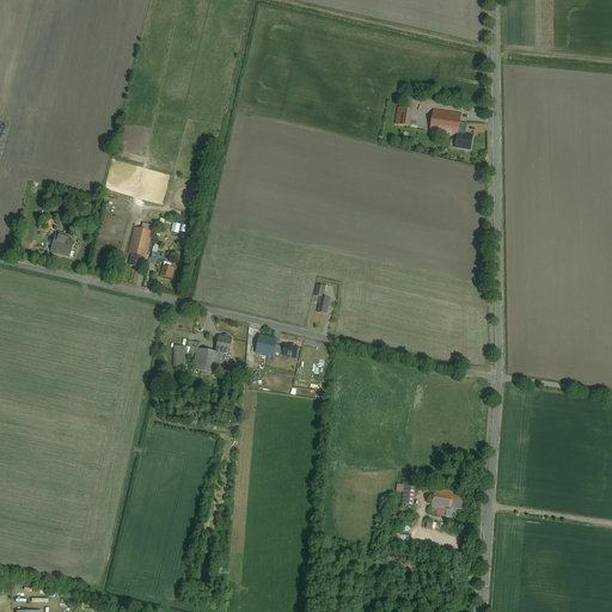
[(407,128),(409,111),(397,110),(395,127),(407,128)]
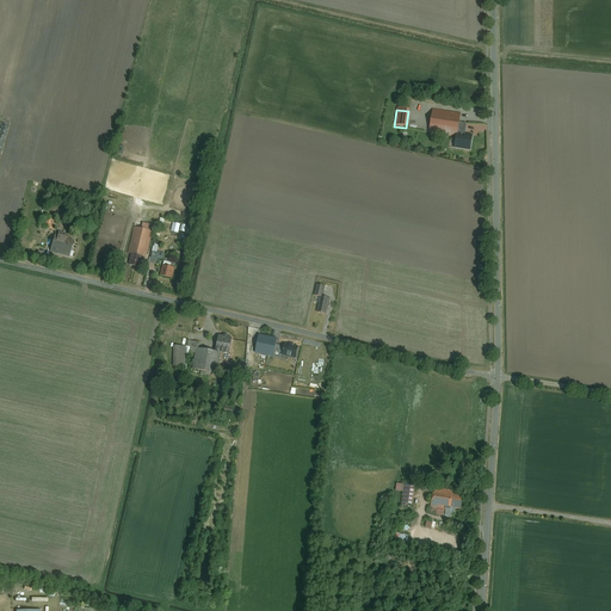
[(461,115),(432,110),(429,134),(456,139),(454,150),(470,153),(473,137),(464,136),(467,125),(458,124),(461,115)]
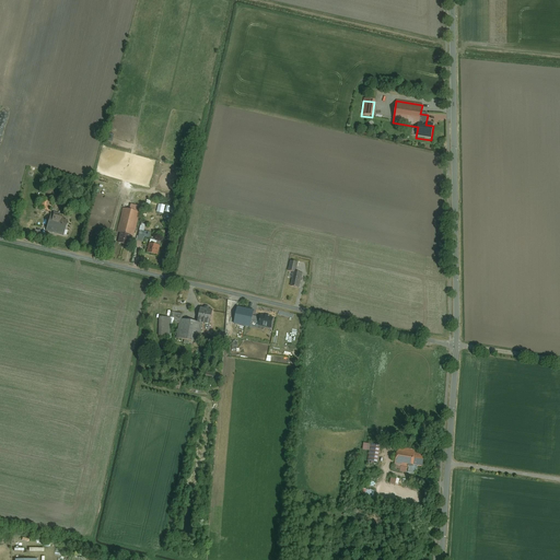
[(53,201),(41,198),(38,209),(50,211),(53,201)]
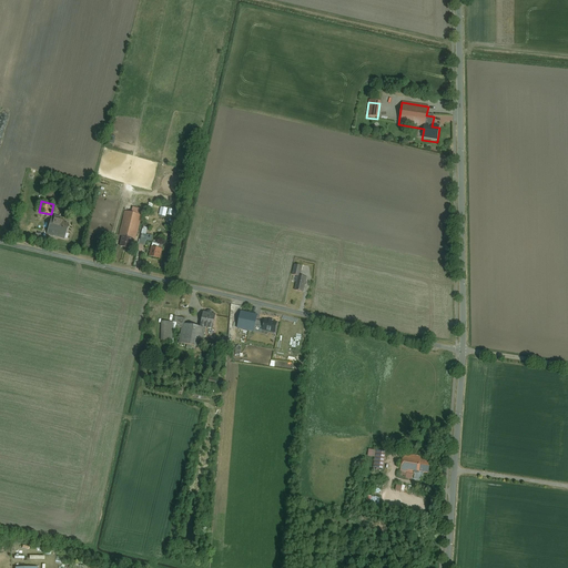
[(142,215),(125,212),(120,234),(137,239),(142,215)]
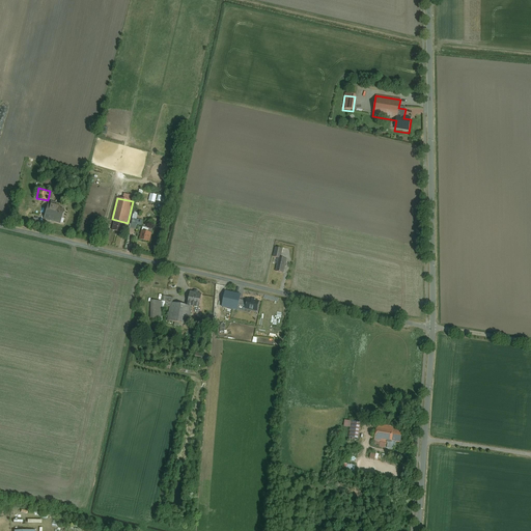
[(64,211),(48,205),(45,218),(60,223),(64,211)]
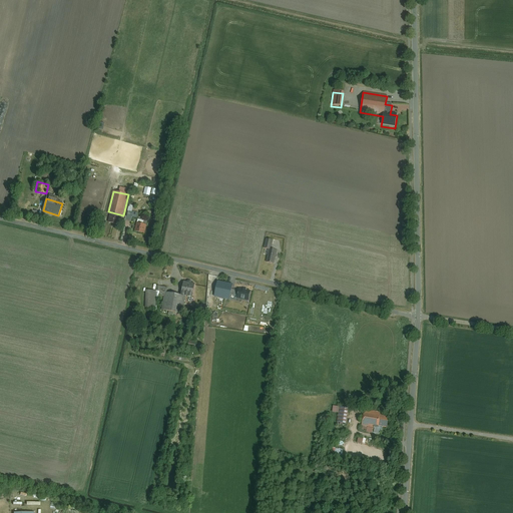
[(138,212),(132,211),(134,205),(129,204),(126,220),(131,221),(132,217),(137,218),(138,212)]
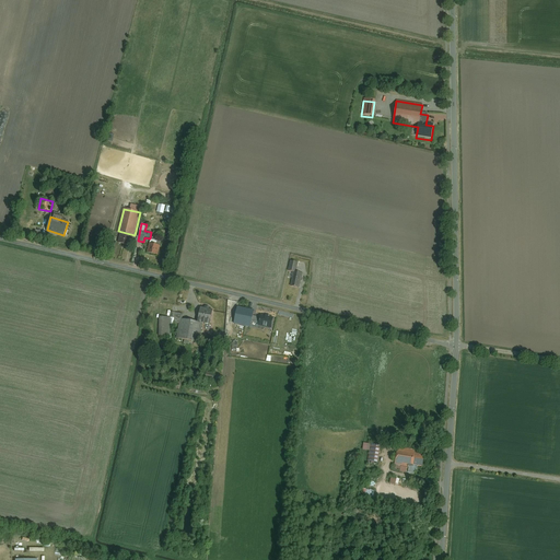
[(162,245),(150,243),(148,254),(160,256),(162,245)]
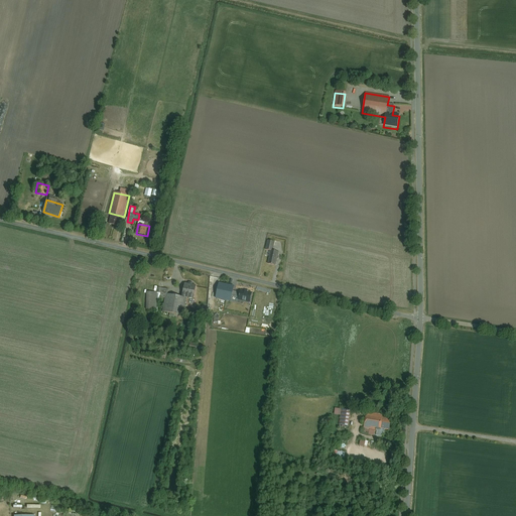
[(280,251),(272,250),(269,263),(277,265),(280,251)]
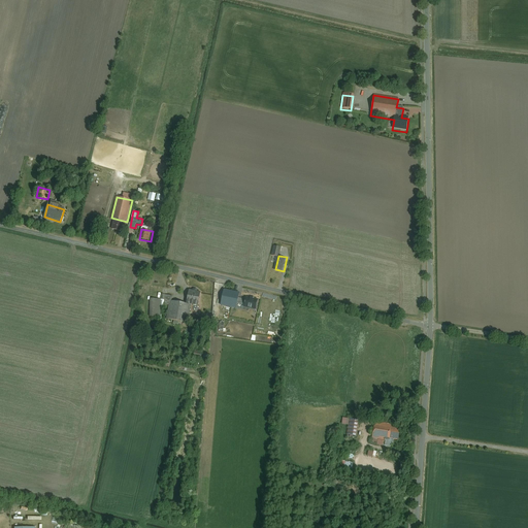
[(203,291),(191,289),(188,303),(200,305),(203,291)]
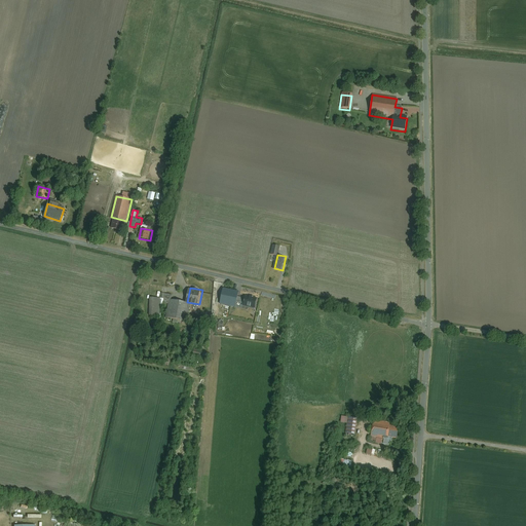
[(237,291),(225,289),(223,303),(235,305),(237,291)]
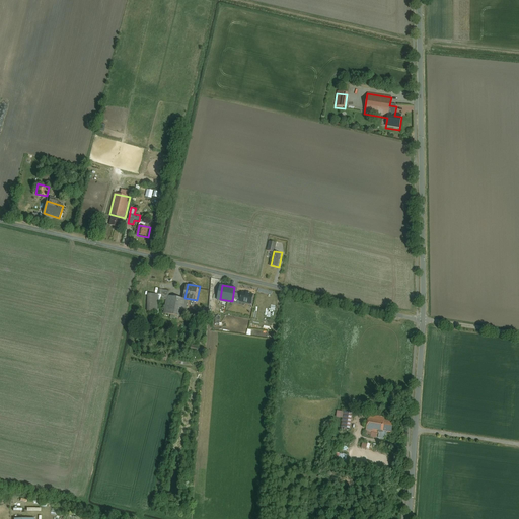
[(254,294),(243,292),(241,302),(252,304),(254,294)]
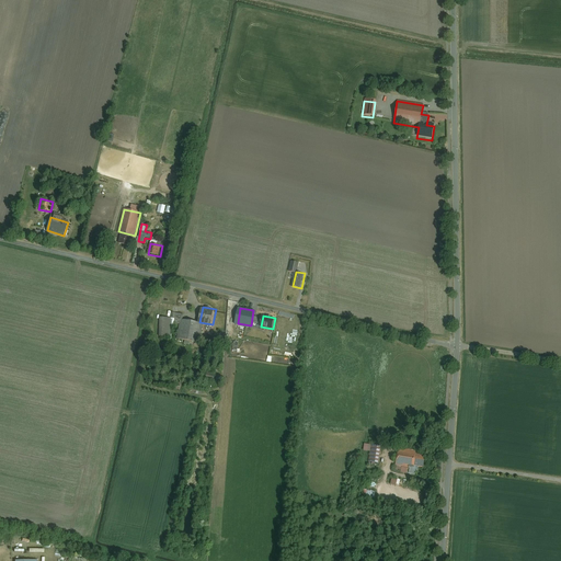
[(172,320),(160,319),(158,334),(170,335),(172,320)]
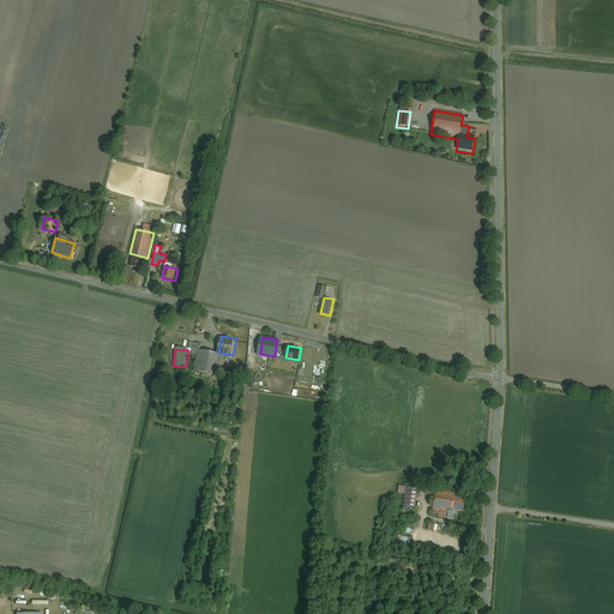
[(217,354),(200,351),(197,369),(214,372),(217,354)]
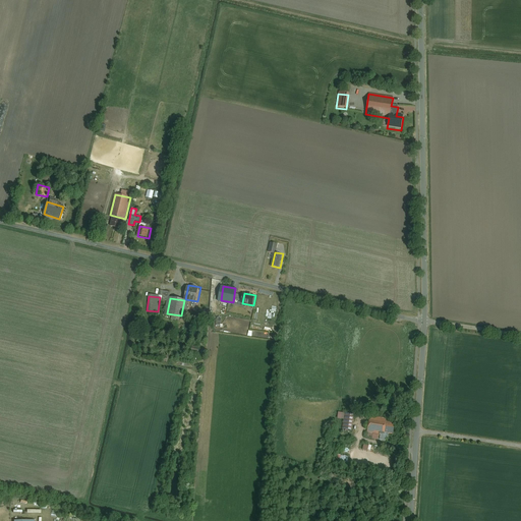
[(354,415),(345,413),(343,428),(352,430),(354,415)]
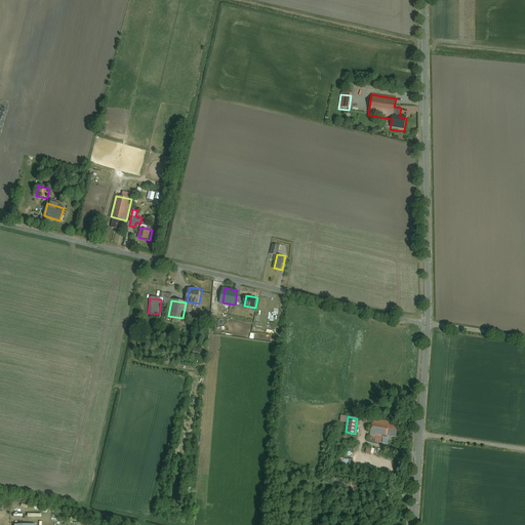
[(373,418),(371,433),(388,435),(390,425),(391,421),(373,418)]
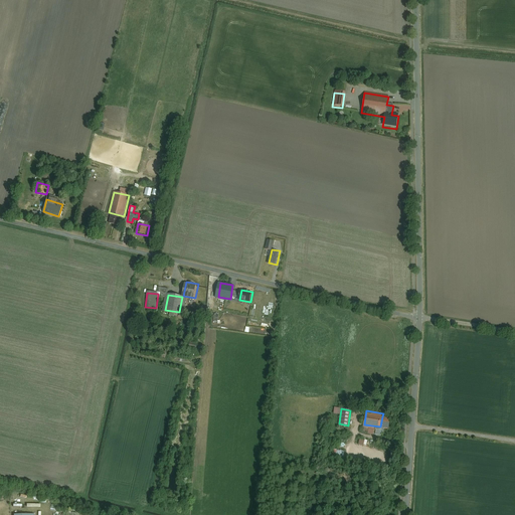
[(390,417),(382,416),(380,426),(389,428),(390,417)]
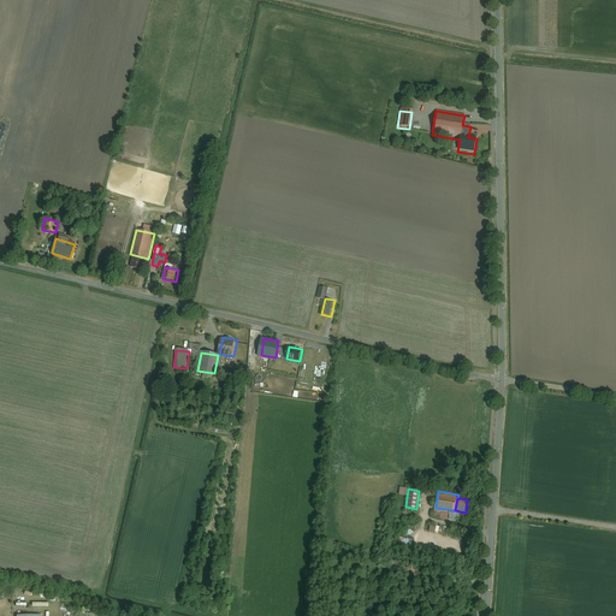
[(438,533),(440,526),(431,523),(430,531),(438,533)]
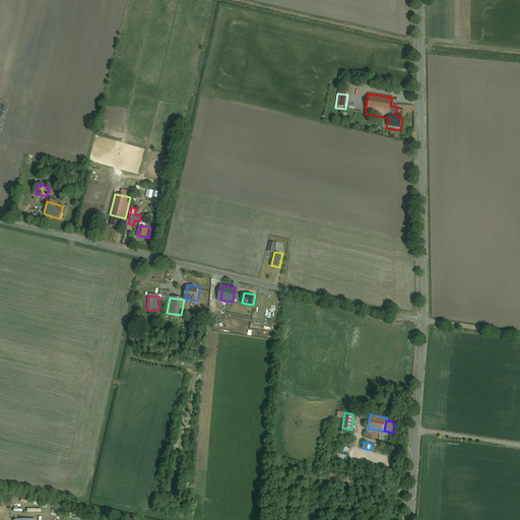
All buildings are outlined.
